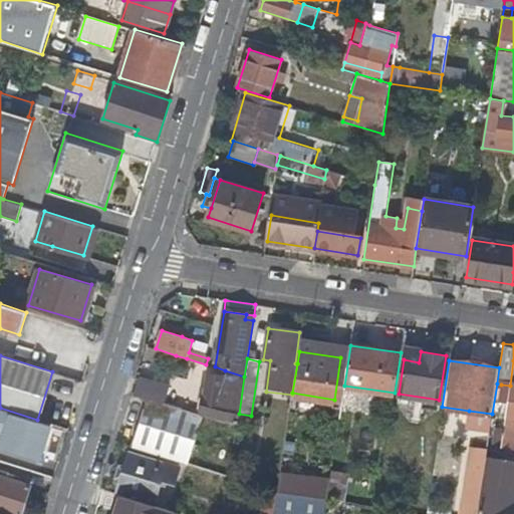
[(513,360),(510,386),(506,414),(504,423),(501,445),(513,446),(513,360)]
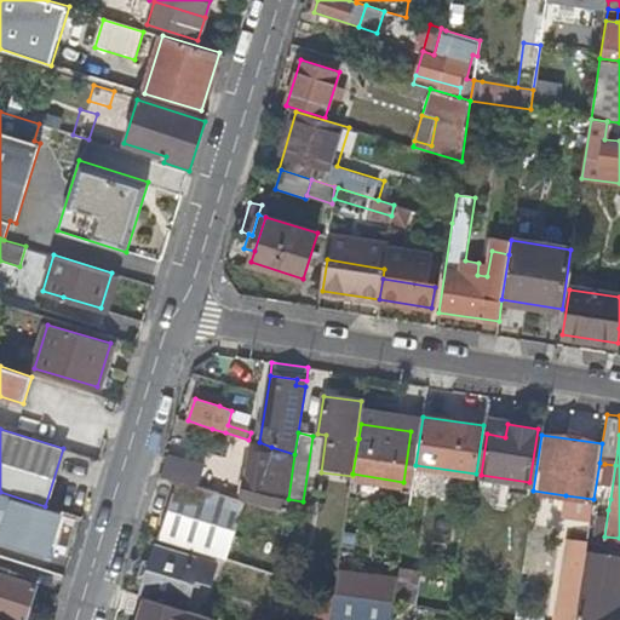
[(267,505),(286,509),(288,499),(294,454),(271,447),(270,453),(248,451),(242,498),(267,505)]
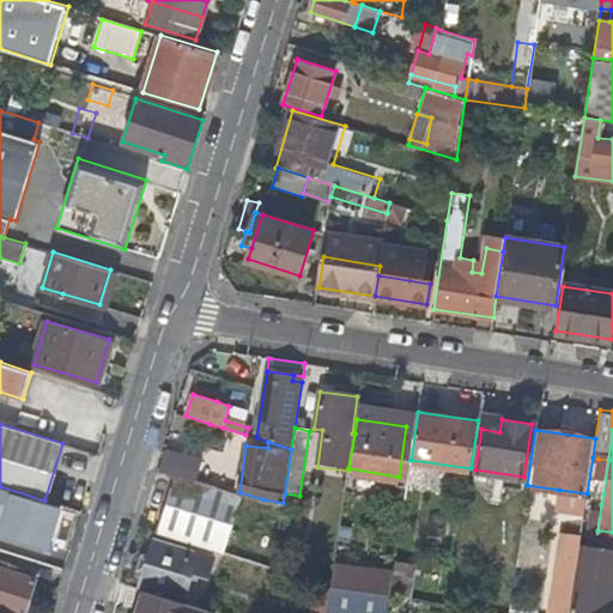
[(216,467),(198,461),(196,465),(181,459),(176,475),(210,486),(216,467)]
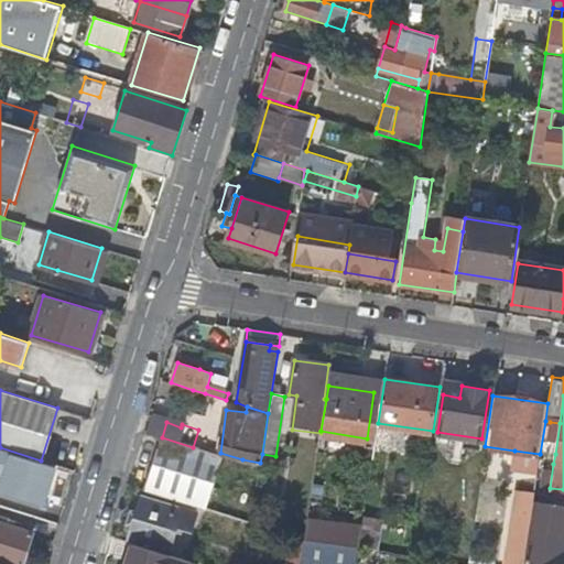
[(555,454),(560,423),(550,422),(544,452),(555,454)]
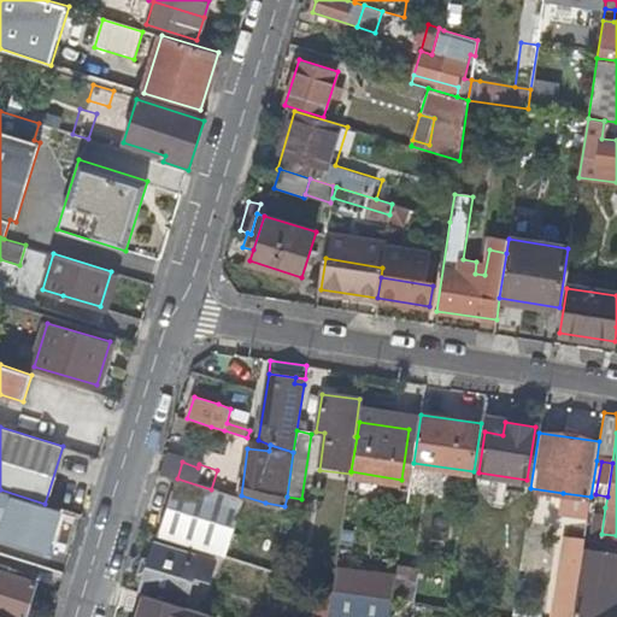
[(224,556),(242,499),(211,489),(177,479),(176,479),(158,535),(224,556)]
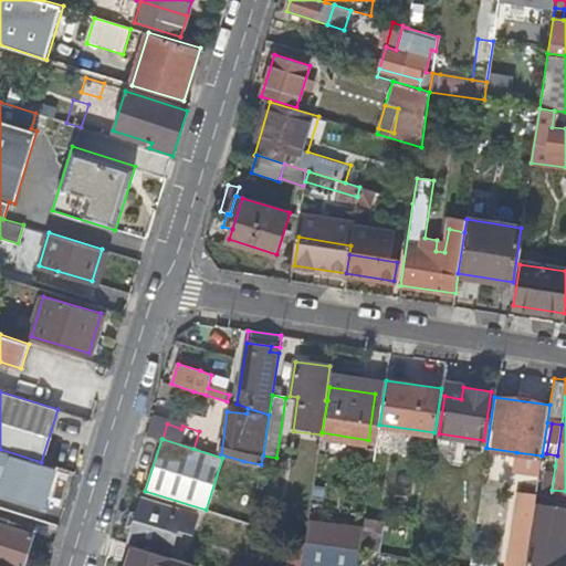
[(42,505),(54,467),(41,462),(0,449),(0,469),(0,470),(0,472),(7,473),(1,493),(42,505)]
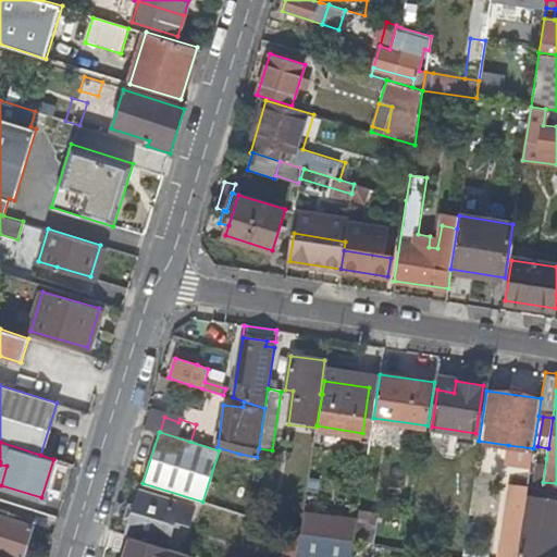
[(533,448),(508,445),(505,462),(530,466),(533,448)]
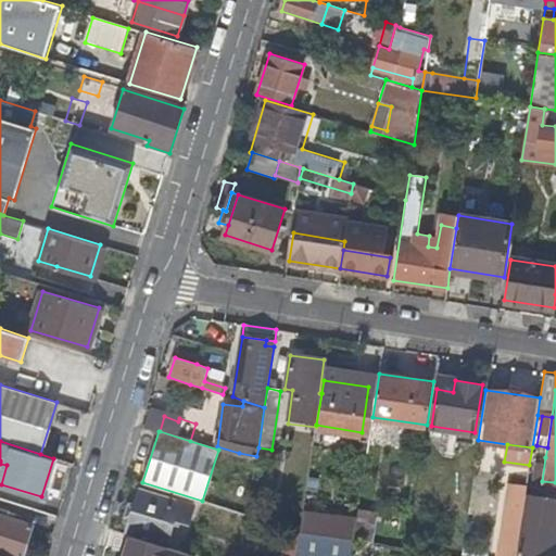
[(541,487),(542,481),(545,457),(540,456),(540,462),(535,460),(531,485),(541,487)]
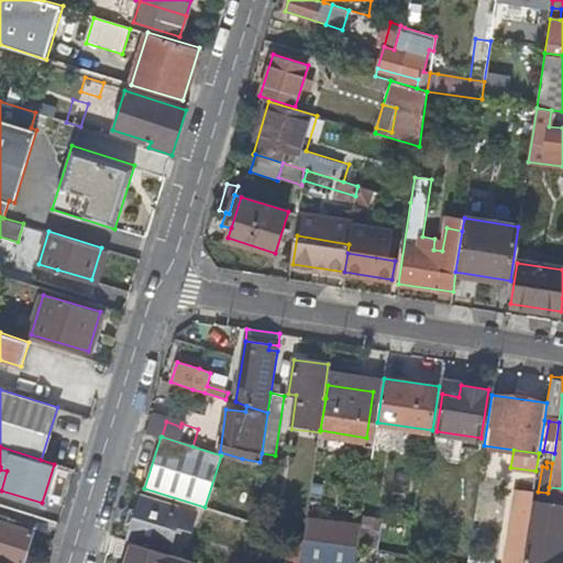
[(511,526),(504,562),(520,562),(526,529),(525,529),(531,492),(517,489),(511,526)]
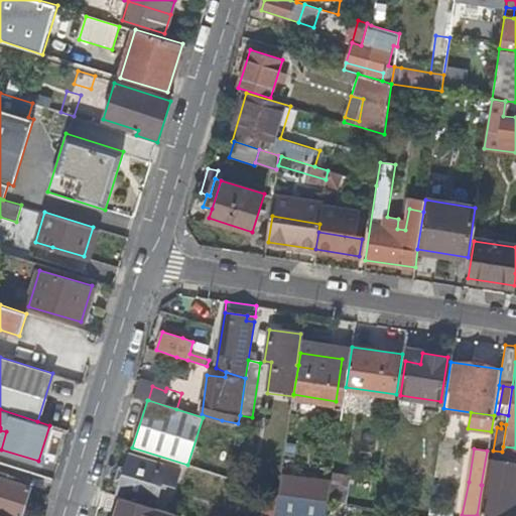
[(131,450),(117,495),(122,497),(152,506),(160,481),(173,485),(179,465),(131,450)]
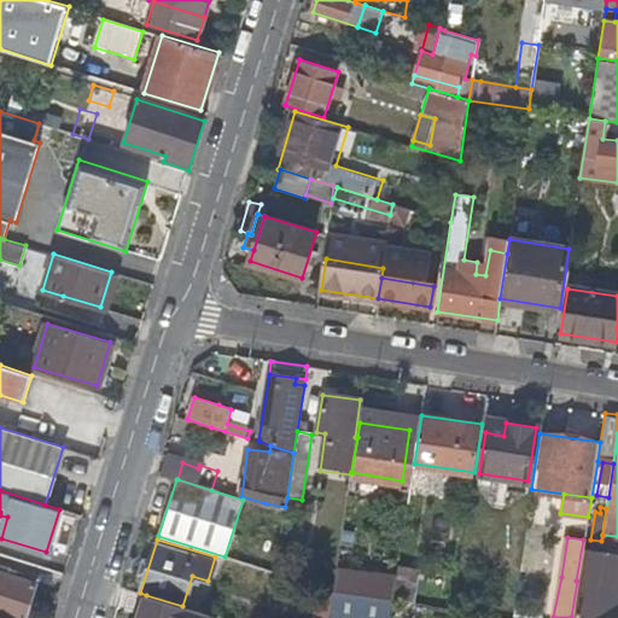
[(617,617),(617,551),(584,546),(572,617),(617,617)]
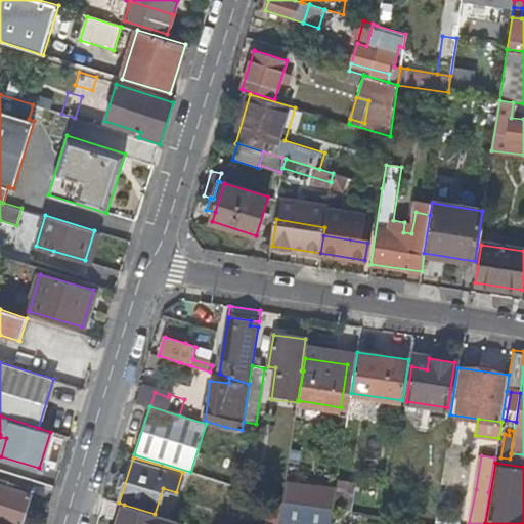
[(0,477),(0,519),(14,523),(20,523),(30,493),(8,487),(10,481),(0,477)]
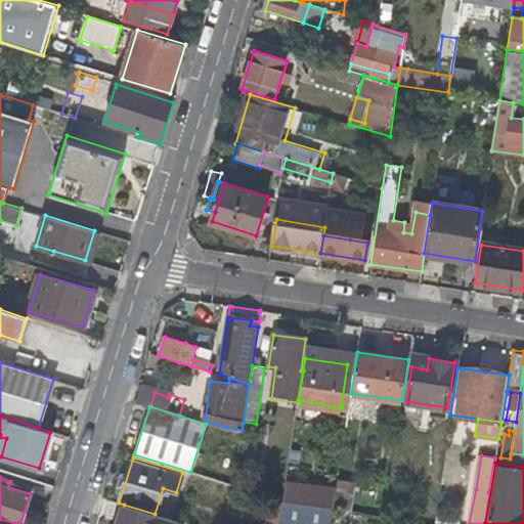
[(336,489),(286,481),(282,501),(333,509),(336,489)]
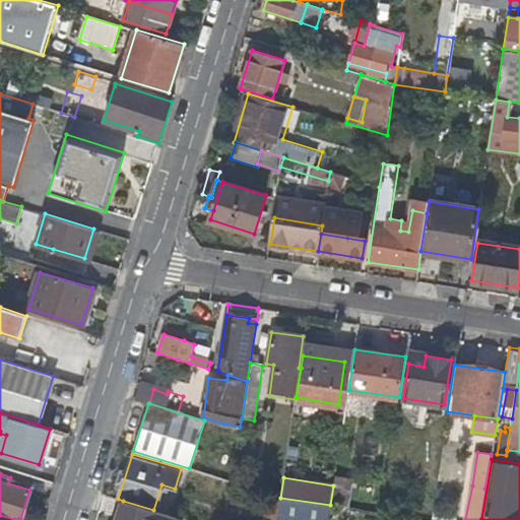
[(345,481),(334,480),(333,485),(330,505),(341,507),(345,481)]
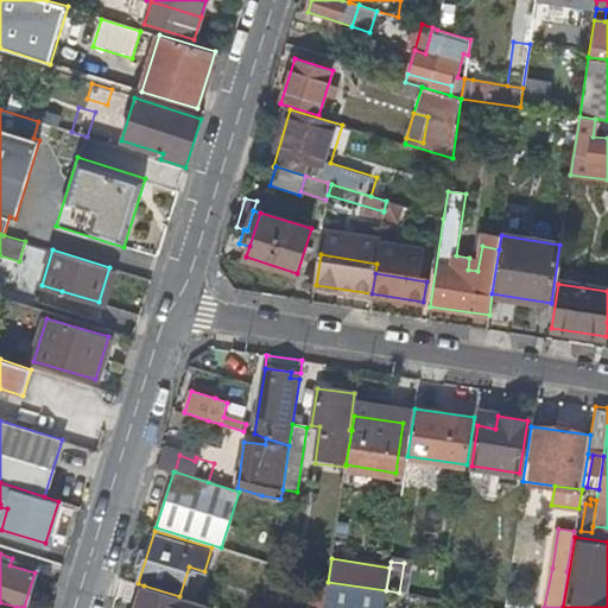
[(298,581),(311,586),(312,577),(299,572),(298,581)]
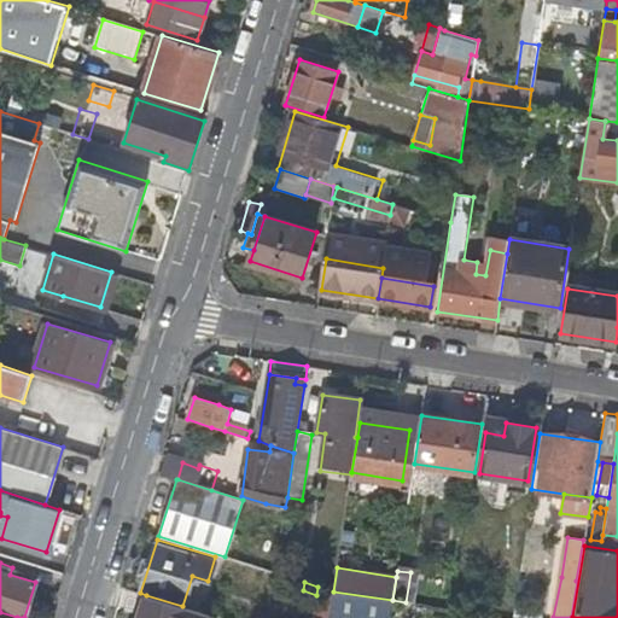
[(316,595),(312,617),(328,617),(333,592),(318,587),(316,595)]
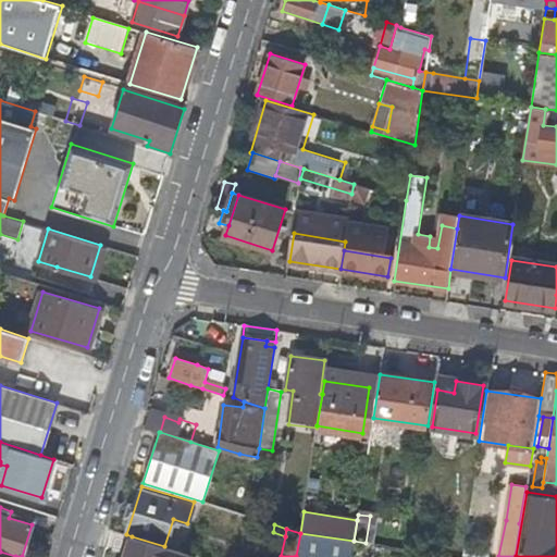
[(296,556),(351,556),(354,541),(300,533),(296,556)]
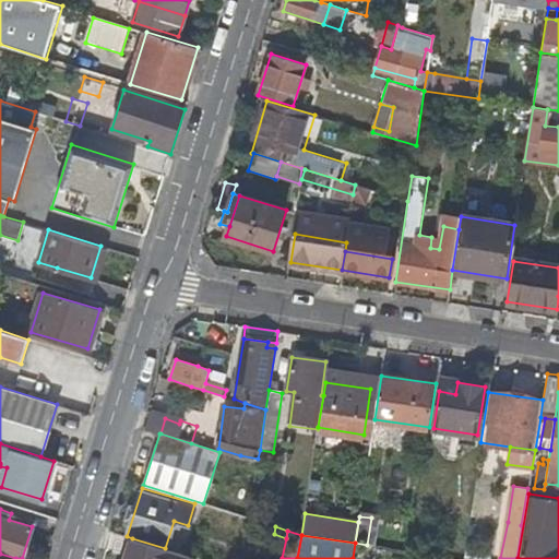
[(165,558),(168,549),(165,548),(132,538),(125,558),(165,558)]
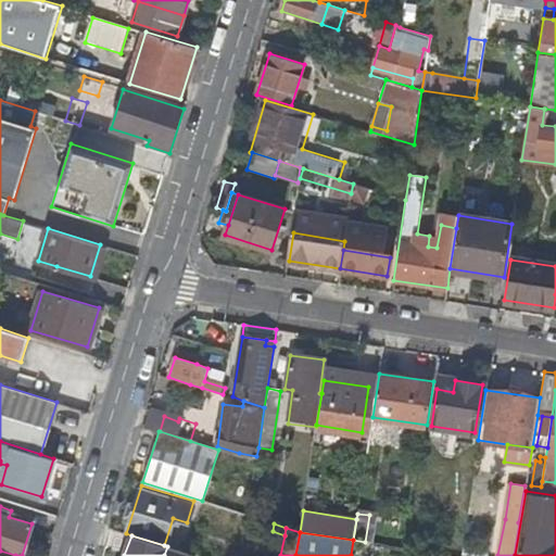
[(176,555),(178,551),(167,546),(164,555),(176,555)]
